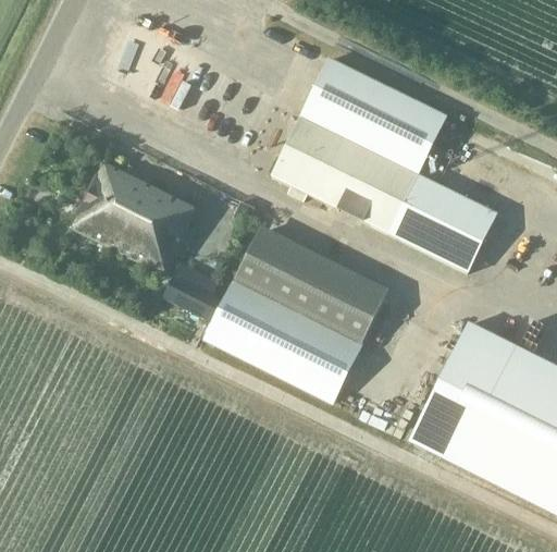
[(446,114),(329,56),(270,175),(467,272),(495,212),(417,173),(446,114)]
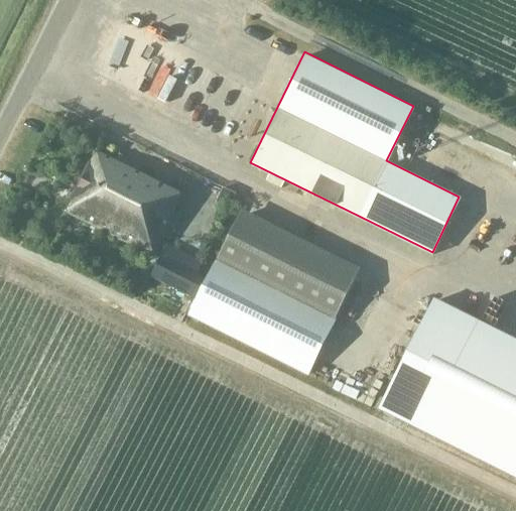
[(96,145),(63,210),(153,254),(175,209),(173,208),(180,189),(96,145)]
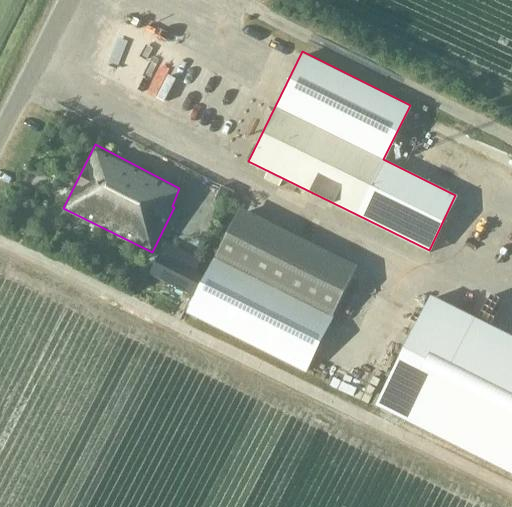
[(331,315),(353,270),(236,212),(214,256),(205,275),(194,295),(187,309),(304,368),(331,315)]
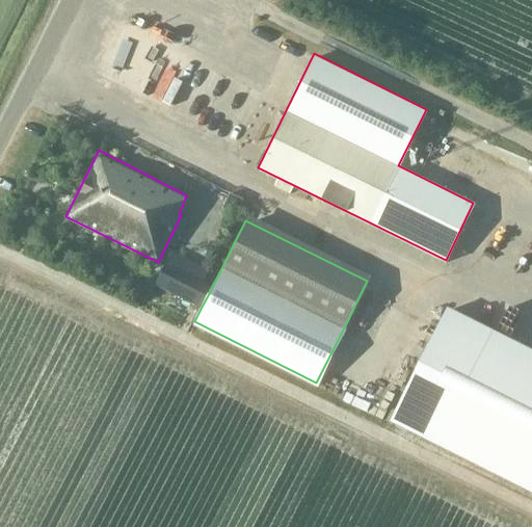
[(154,284),(202,307),(213,286),(164,262),(154,284)]
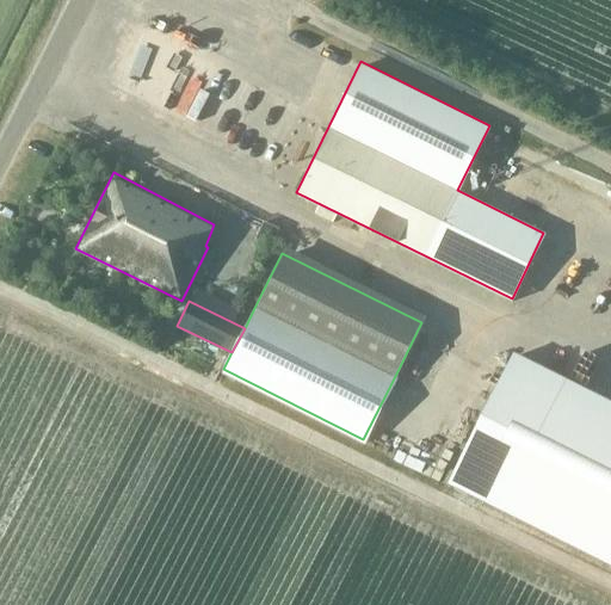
[(610,401),(513,352),(446,483),(610,566),(610,401)]
